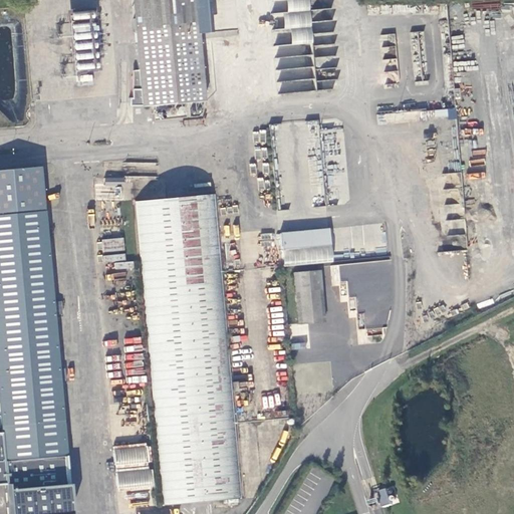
[(195,0),(132,0),(141,106),(204,101),(198,34),(195,0)]
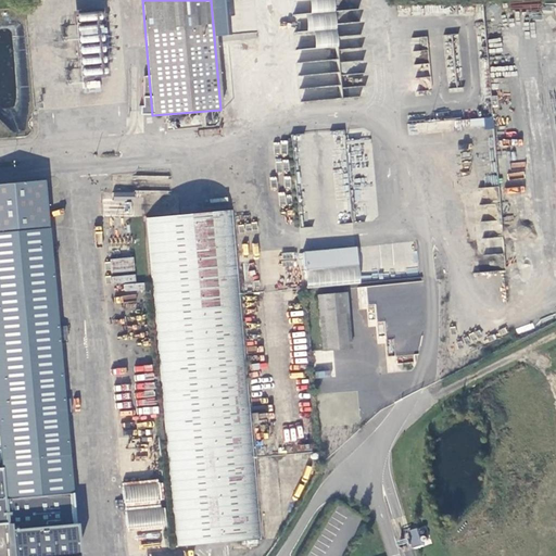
[(220,0),(211,0),(214,37),(224,36),(220,0)]
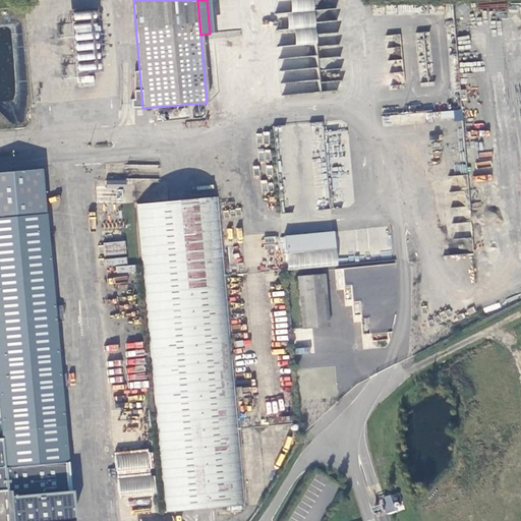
[(310,0),(273,0),(275,14),(311,11),(310,0)]
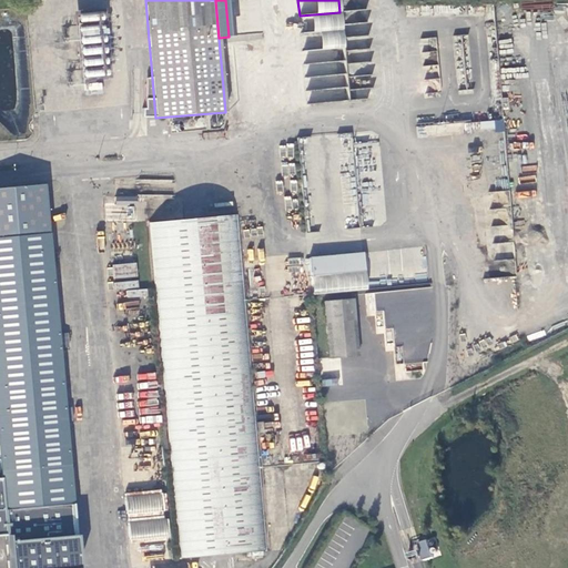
[(340,12),(300,16),(301,33),(342,30),(340,12)]
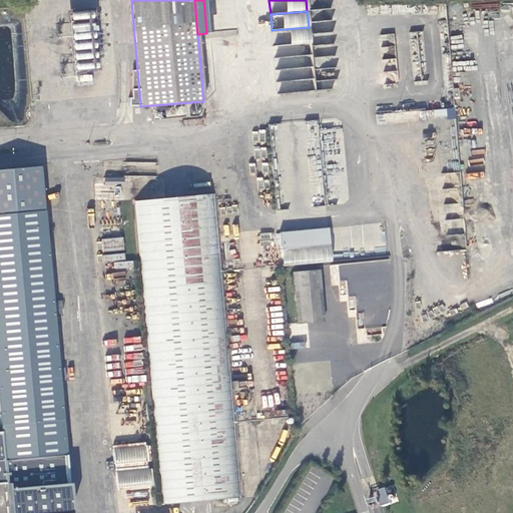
[(309,27),(272,30),(274,47),(310,44),(309,27)]
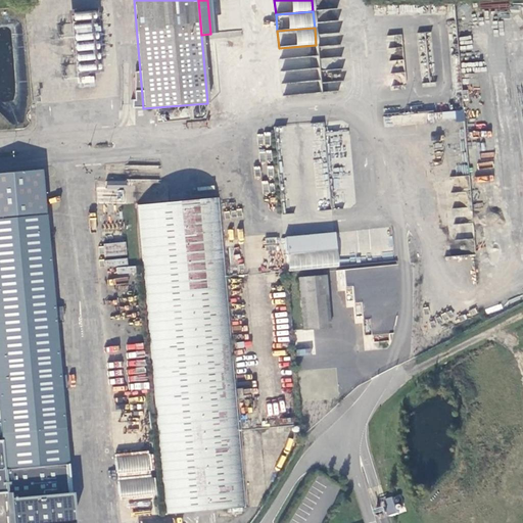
[(94,76),(81,78),(82,84),(95,82),(94,76)]
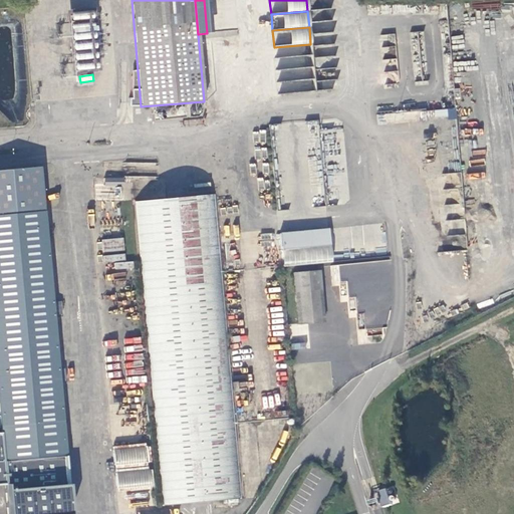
[(407,111),(379,116),(381,124),(409,118),(407,111)]
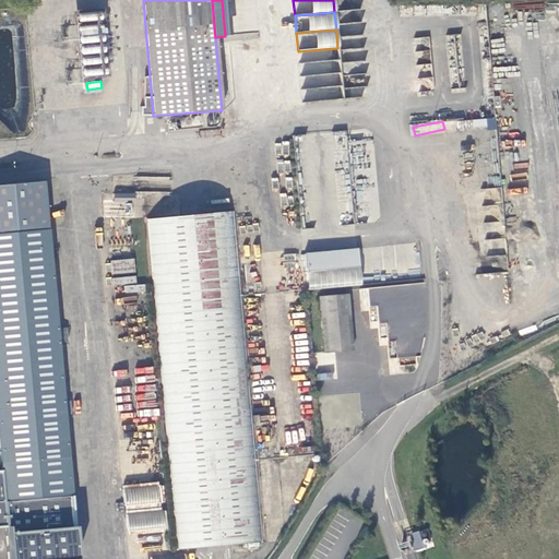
[(0,234),(48,229),(44,181),(0,185),(0,234)]
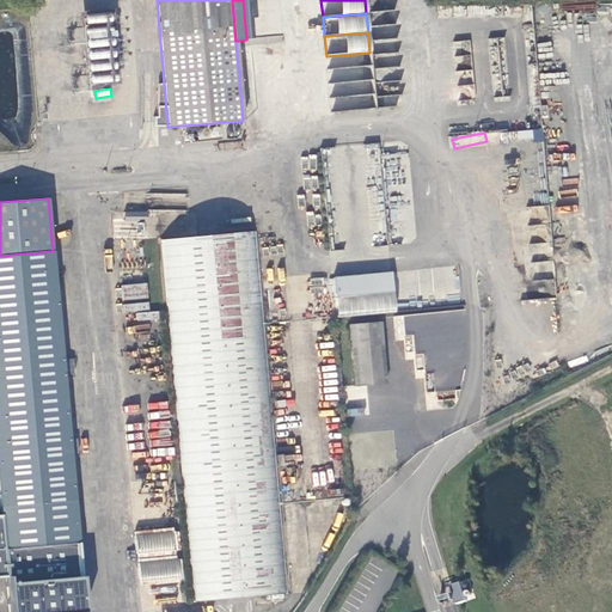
[(289,594),(255,232),(160,242),(194,603),(240,599),(289,594)]
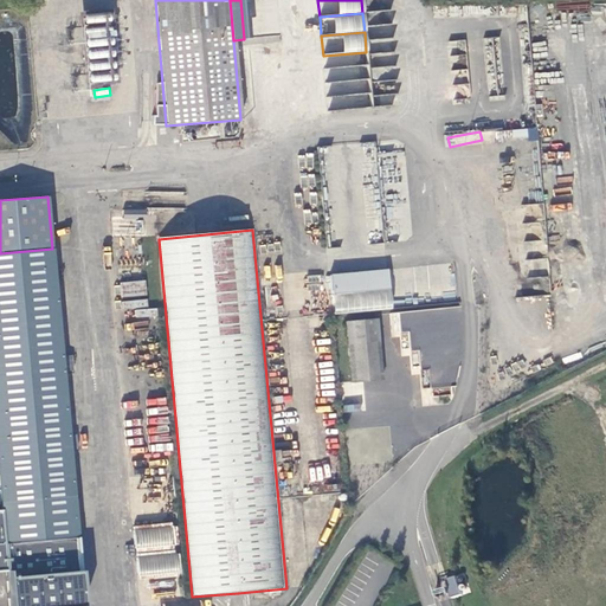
[(52,249),(0,253),(0,503),(1,510),(6,573),(8,605),(85,605),(65,371),(73,371),(72,355),(64,356),(55,249),(52,249)]
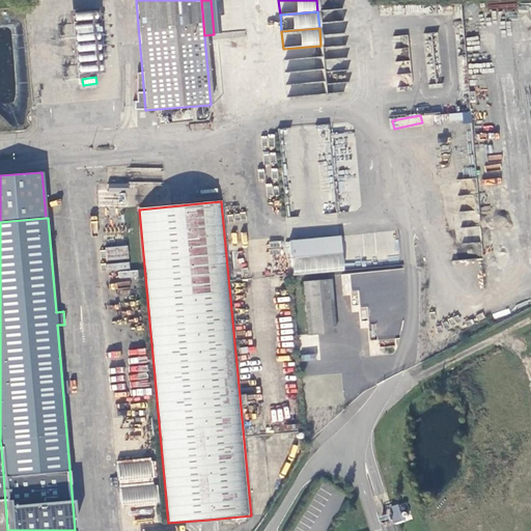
[(339,236),(288,241),(290,258),(340,253),(339,236)]
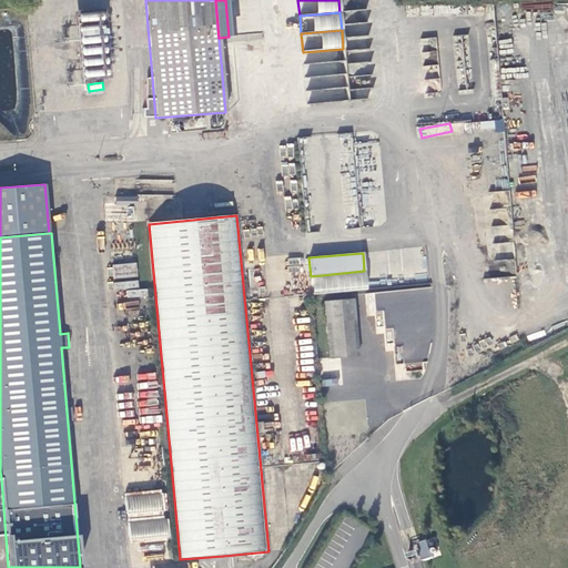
[(364,271),(311,276),(312,294),(366,290),(364,271)]
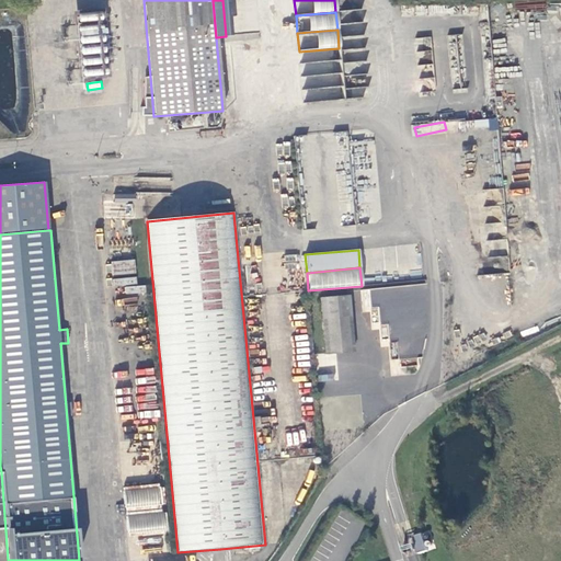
[(424,284),(361,288),(362,312),(369,311),(370,330),(380,329),(381,346),(395,345),(396,365),(430,363),(424,284)]
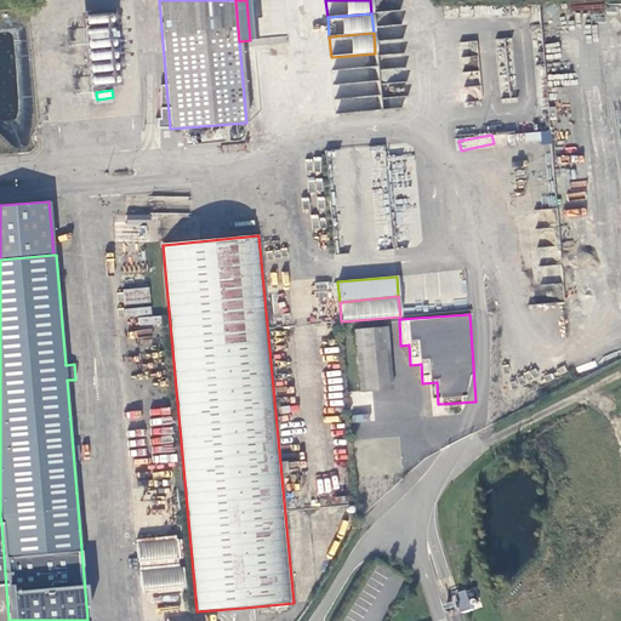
[(353,330),(359,393),(392,391),(386,328),(353,330)]
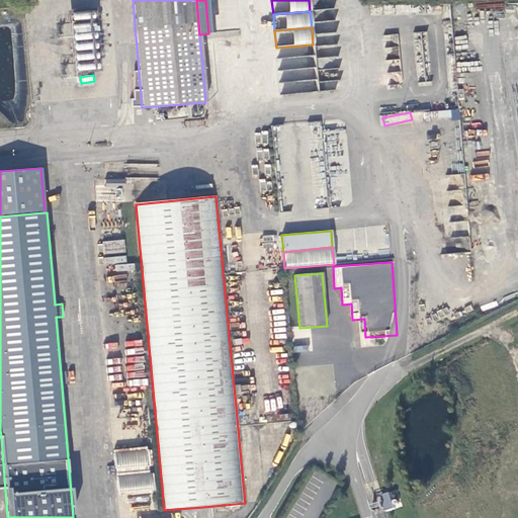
[(150,446),(114,449),(118,496),(154,493),(150,446)]
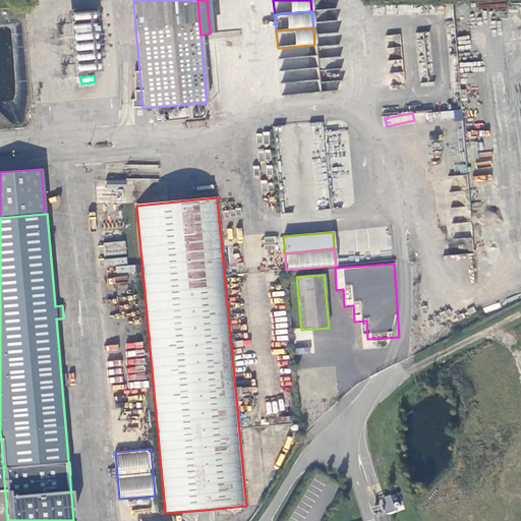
[(389,513),(398,511),(393,495),(384,498),(389,513)]
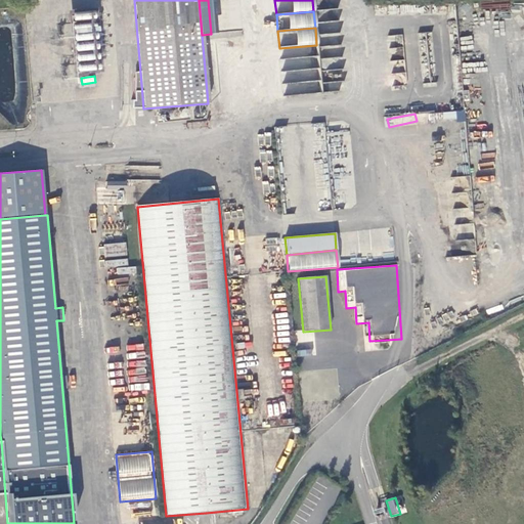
[(149,515),(150,505),(134,503),(133,513),(149,515)]
